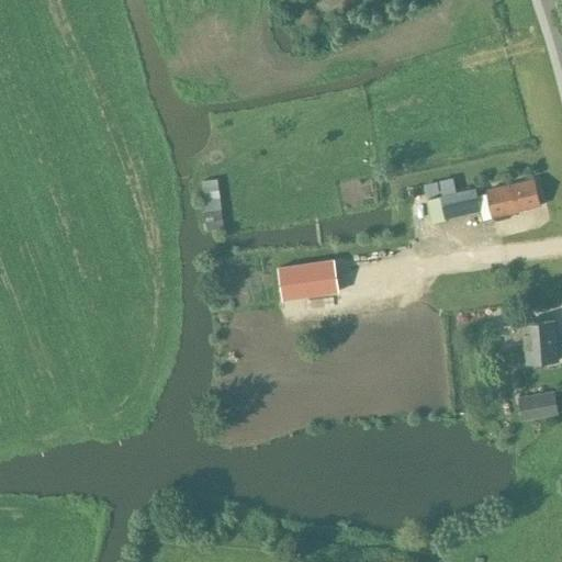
[(446,220),(481,212),(483,221),(493,218),(493,222),(510,217),(509,213),(539,206),(534,179),(486,190),(486,193),(478,195),(475,189),(440,197),(446,220)]
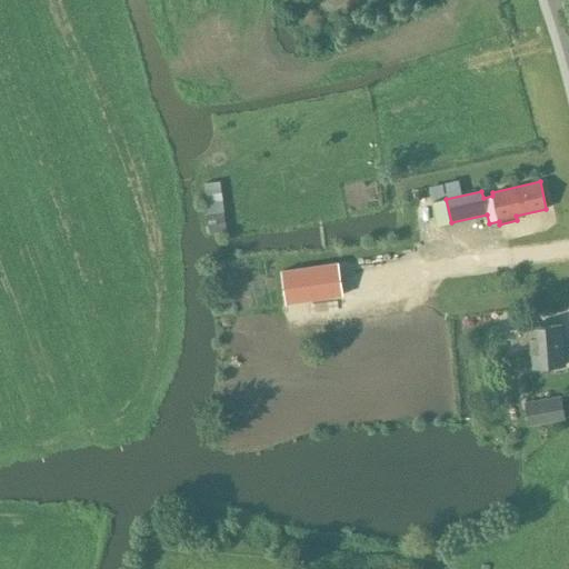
[(442,197),(441,186),(428,188),(430,199),(442,197)]
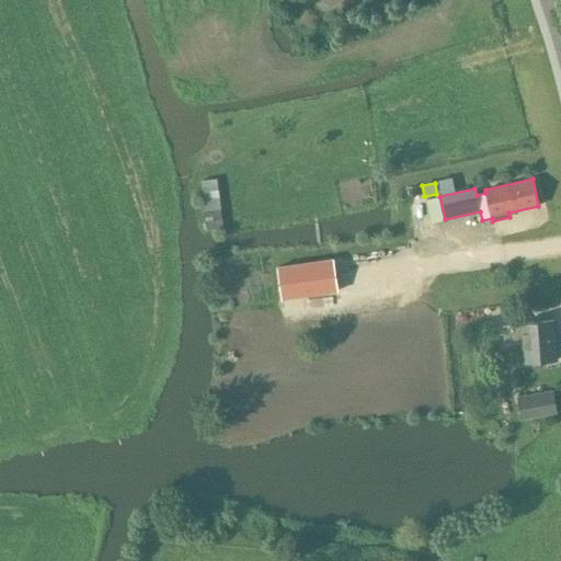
[(339,260),(299,265),(302,289),(342,283),(339,260)]
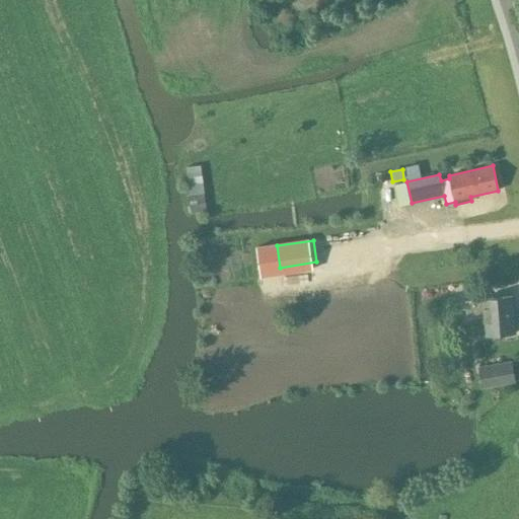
[(482,299),(465,301),(467,318),(483,317),(485,337),(516,334),(512,296),(482,299)]
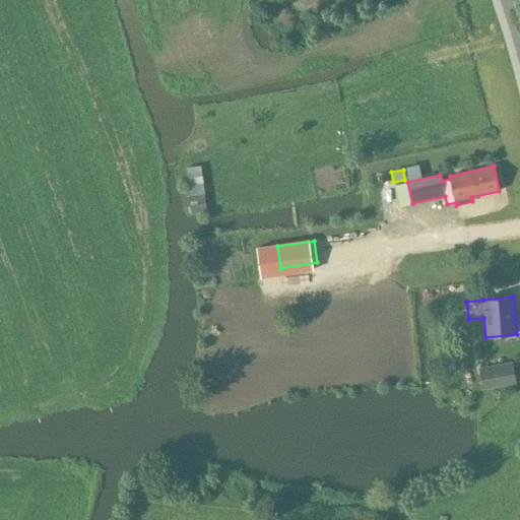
[(480,368),(483,389),(516,384),(513,363),(480,368)]
